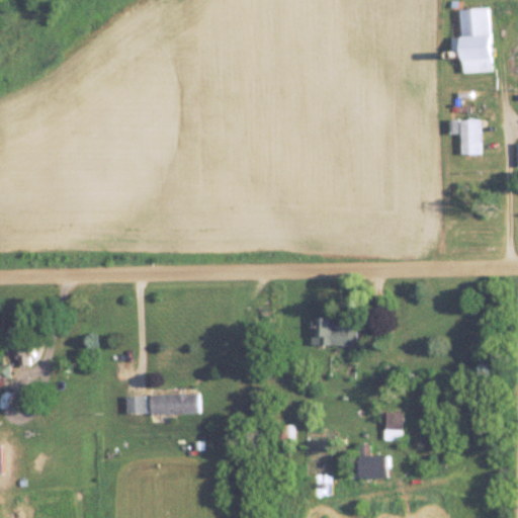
[(459,8),(460,37),(451,37),(451,48),(460,48),(461,72),(491,71),(489,7),(459,8)]
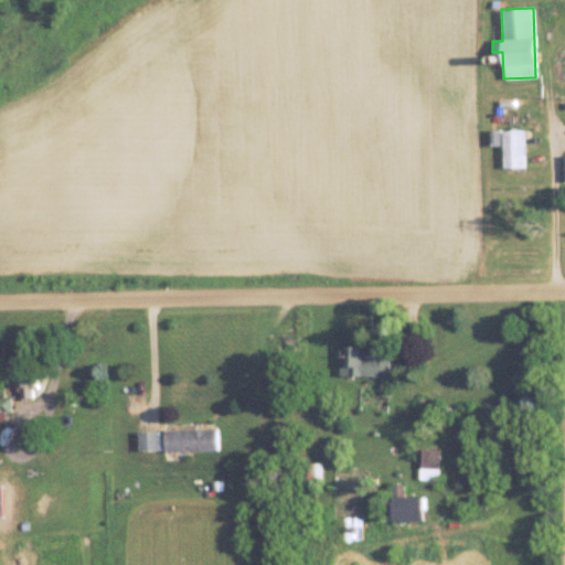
[(523,129),(502,129),(502,169),(523,169),(523,129)]
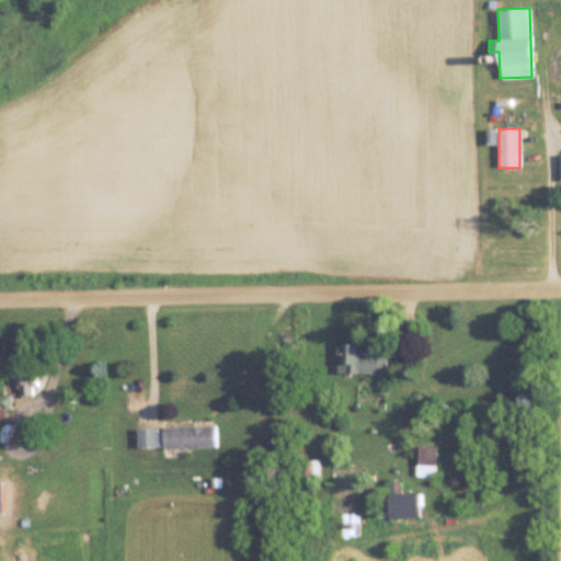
[(341,374),(387,374),(387,344),(341,345),(341,374)]
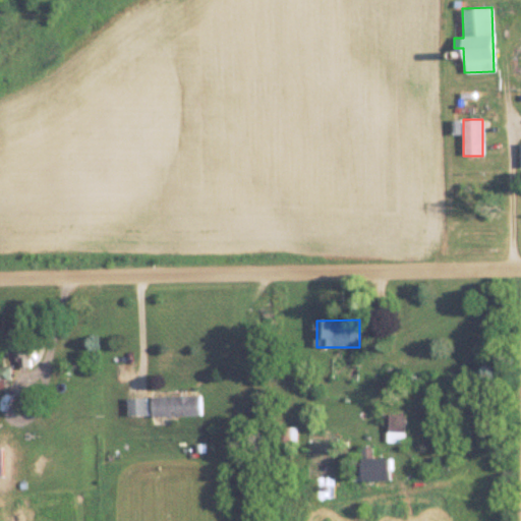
[(36,359),(36,330),(13,330),(13,367),(31,367),(31,359),(36,359)]
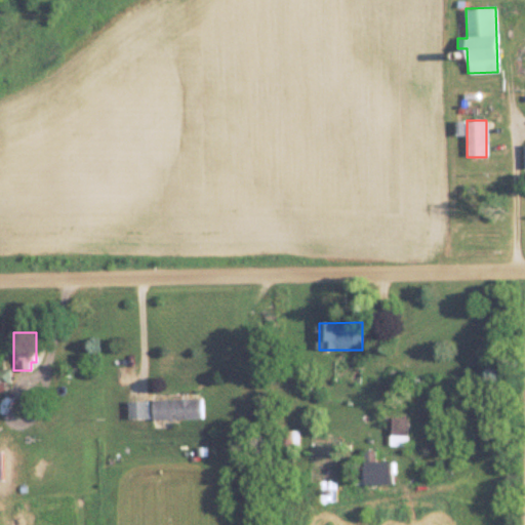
[(0,392),(10,392),(10,370),(0,370),(0,392)]
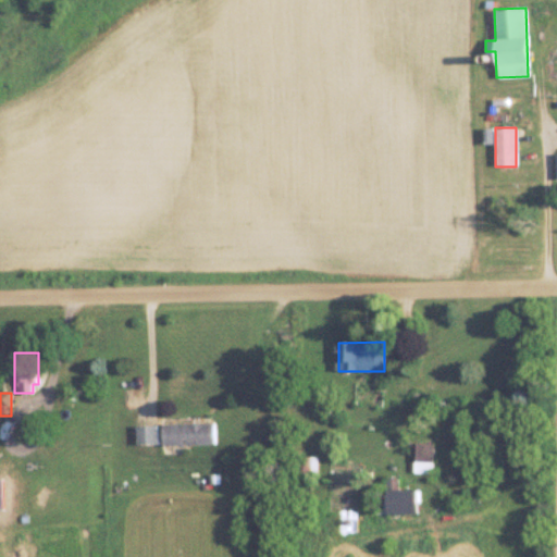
[(214,422),(163,422),(163,443),(214,443),(214,422)]
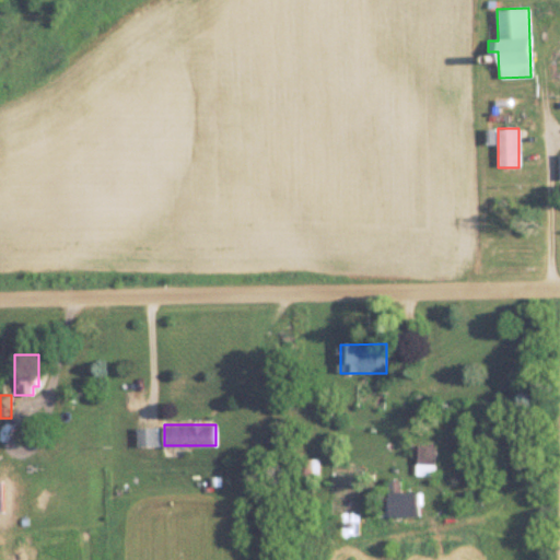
[(138,445),(156,445),(156,427),(138,427),(138,445)]
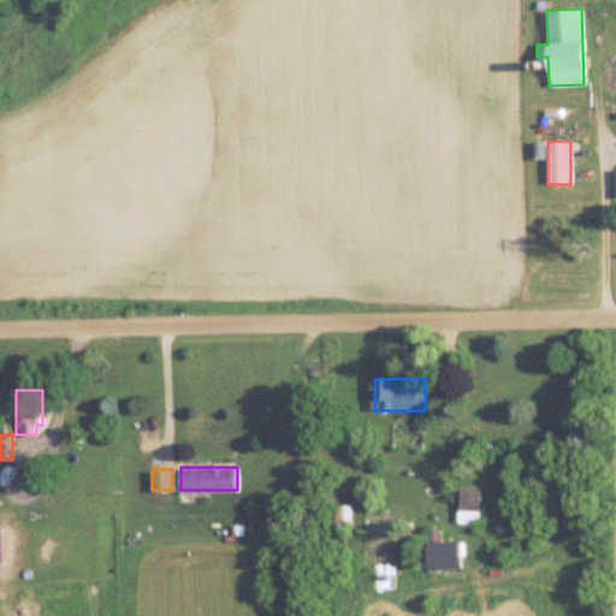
[(342,505),(327,505),(327,523),(342,523),(342,505)]
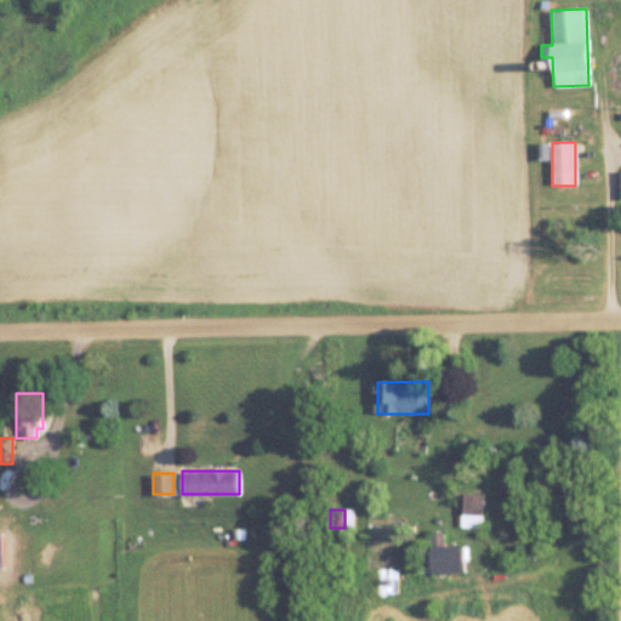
[(419,535),(419,574),(466,574),(466,545),(442,545),(442,535),(419,535)]
